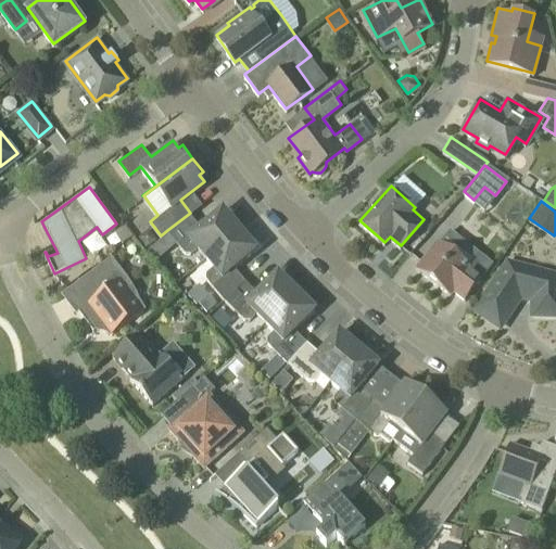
[(227,213),(223,207),(201,225),(190,213),(167,230),(185,251),(190,252),(198,245),(205,255),(243,224),(232,209),(227,213)]
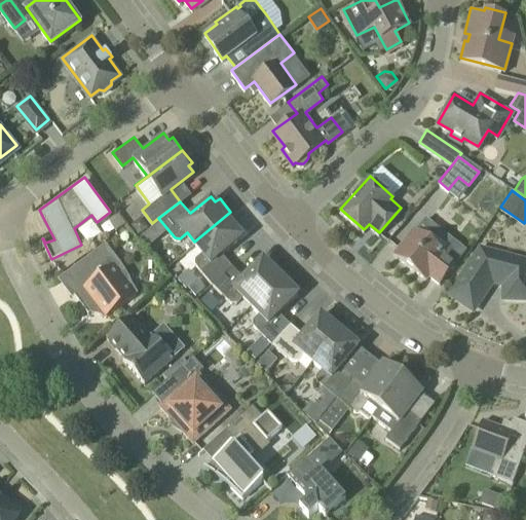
[(212,282),(232,264),(221,251),(241,234),(237,228),(241,225),(230,212),(194,242),(202,251),(195,256),(194,262),(212,282)]
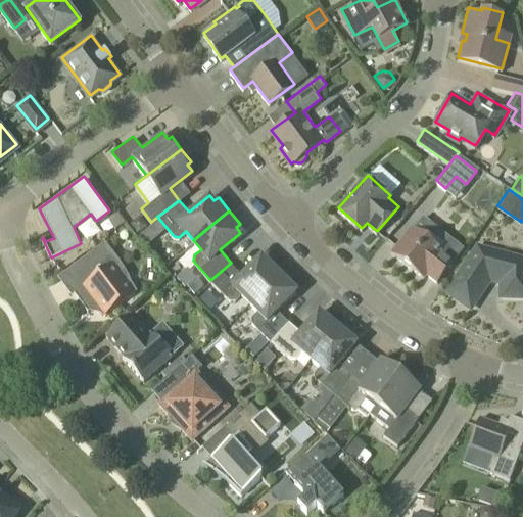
[(412,225),(391,250),(423,276),(427,272),(437,280),(454,259),(443,250),(444,249),(435,242),(412,225)]
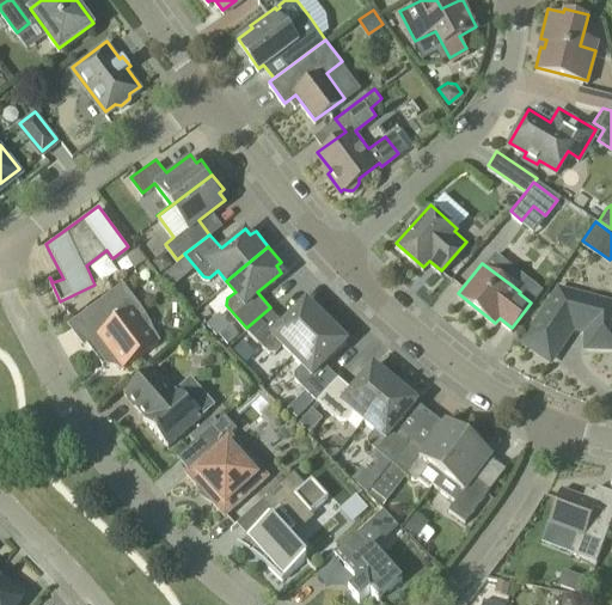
[(123,366),(157,340),(142,319),(146,317),(120,282),(89,307),(103,327),(86,340),(103,362),(114,354),(123,366)]
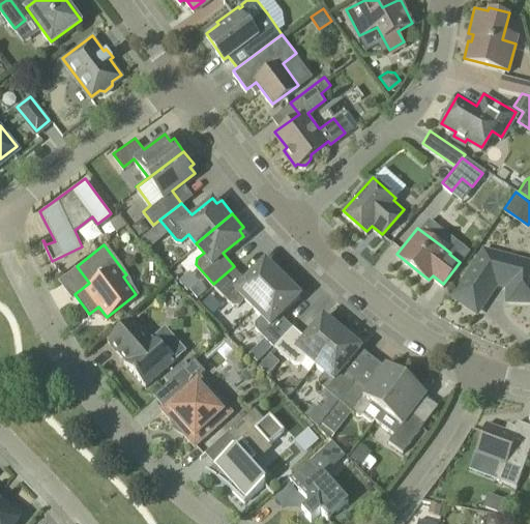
[(529,297),(529,260),(484,249),(453,293),(476,309),(496,280),(508,284),(508,297),(529,297)]
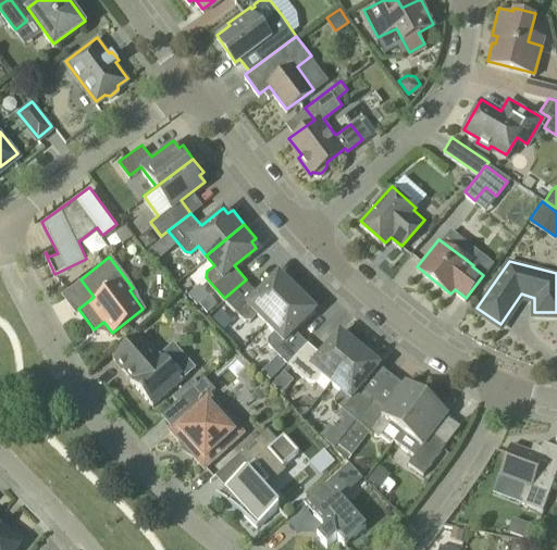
[(284,277),(279,271),(258,291),(246,279),(224,298),(245,319),(250,319),(257,312),(265,321),(300,286),(288,273),(284,277)]
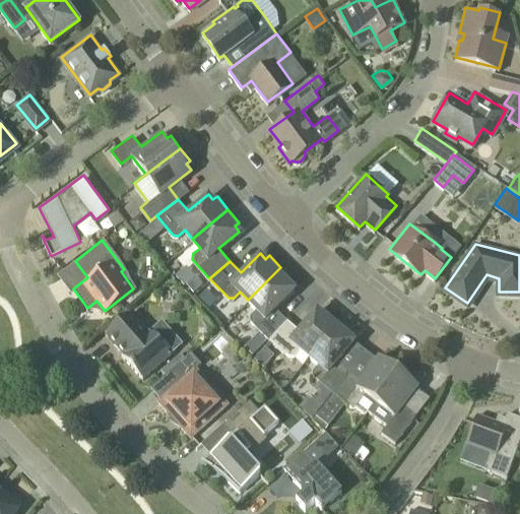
[(269,337),(287,318),(275,307),(294,287),(288,282),(293,278),(280,267),(248,300),(256,308),(250,314),(250,319),(268,338),(269,337)]
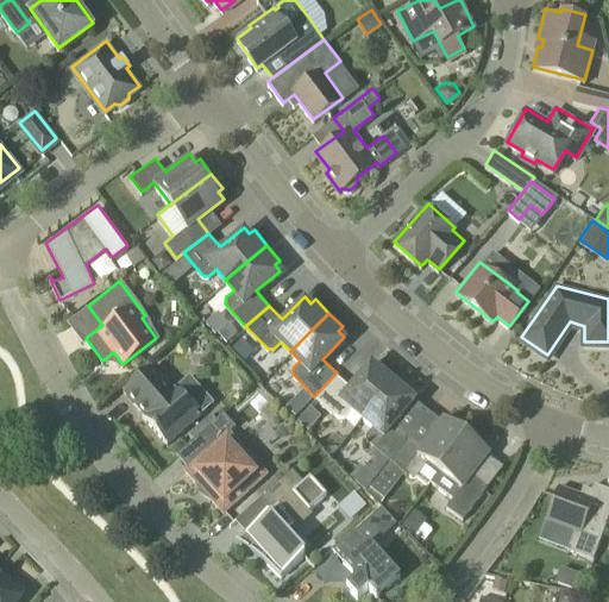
[(228,321),(218,330),(226,339),(236,331),(228,321)]
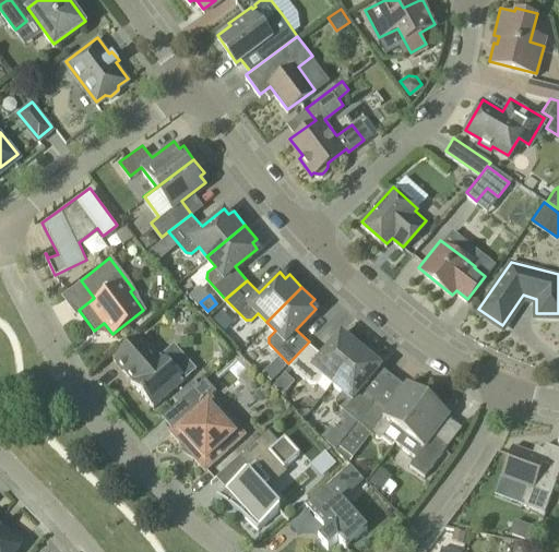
[(346,336),(341,331),(322,352),(309,342),(289,362),(311,381),(317,381),(323,373),(332,381),(364,343),(351,332),(346,336)]
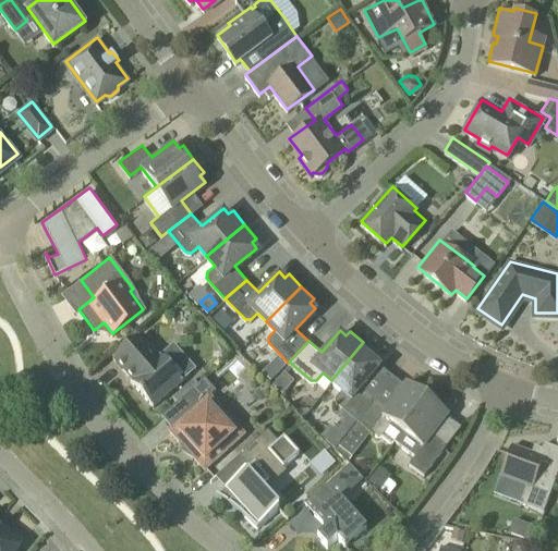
[(157,354),(138,332),(113,355),(132,377),(130,378),(153,404),(182,378),(160,352),(157,354)]
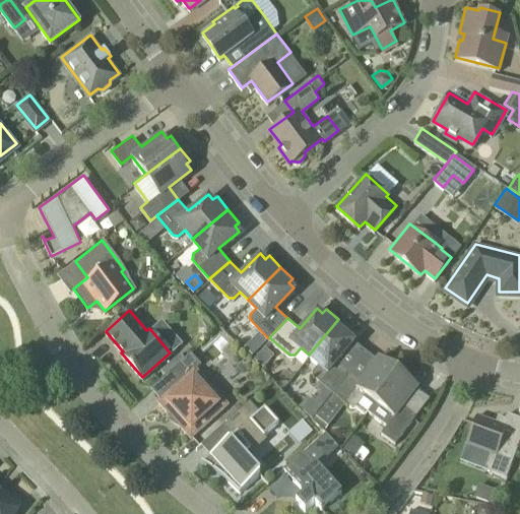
[(332,390),(348,369),(337,360),(353,339),(348,334),(351,330),(338,319),(309,355),(318,363),(313,369),(313,374),(332,390)]
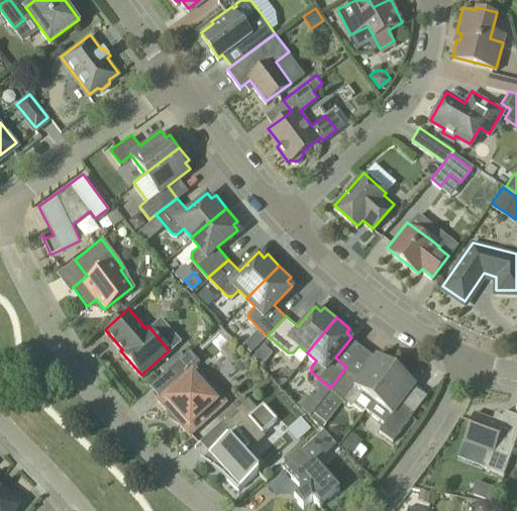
[(259,343),(250,335),(243,342),(250,350),(259,343)]
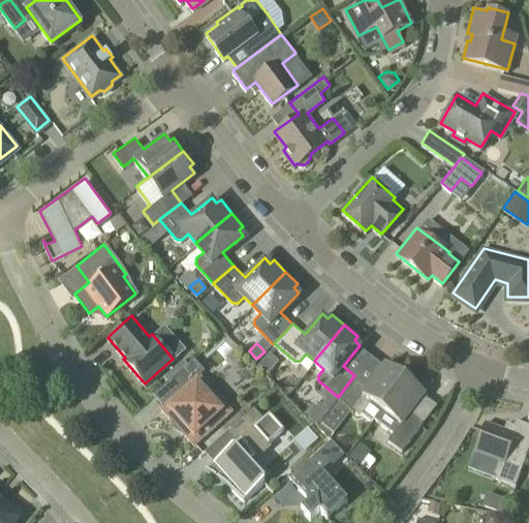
[(270,350),(258,363),(269,372),(279,360),(270,350)]
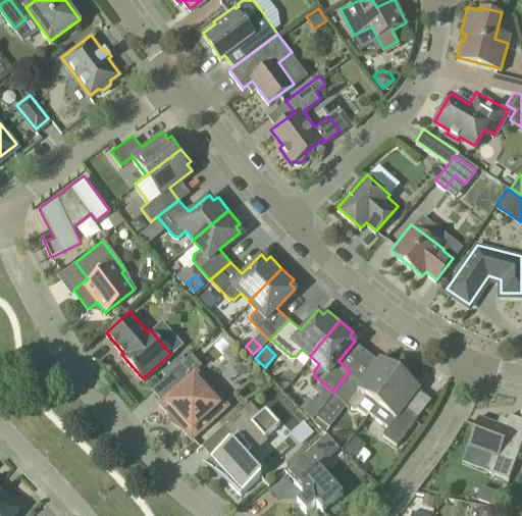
[(192,436),(227,404),(196,368),(202,363),(192,351),(166,373),(175,384),(158,400),(192,436)]
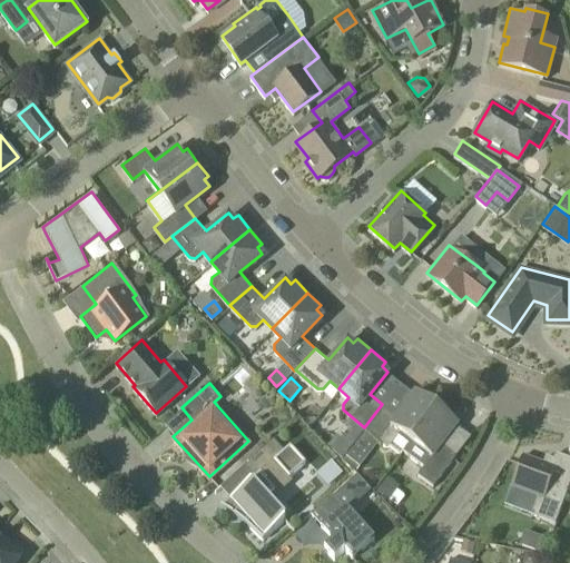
[(423,394),(415,387),(395,415),(382,404),(364,427),(385,444),(389,443),(400,452),(402,448),(403,448),(440,399),(426,389),(423,394)]
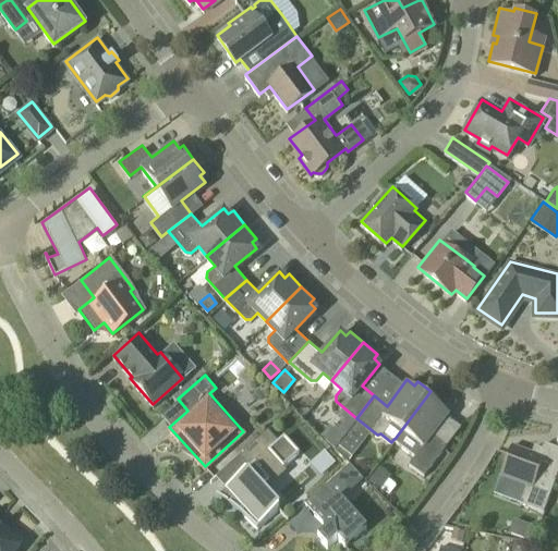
[(424,473),(447,443),(433,432),(449,411),(441,405),(444,401),(431,391),(395,439),(414,454),(409,462),(424,473)]
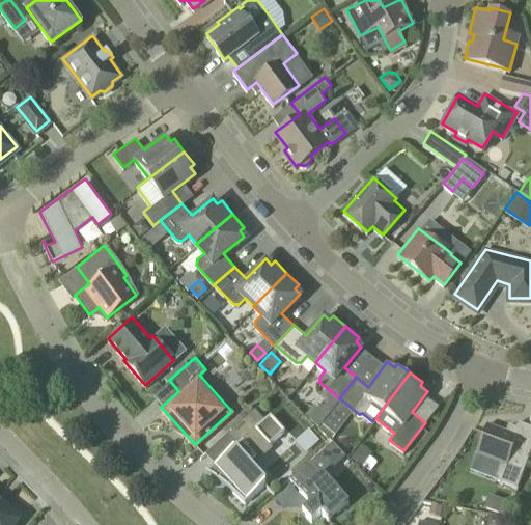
[(264,417),(254,406),(200,456),(205,451),(215,463),(217,466),(214,472),(205,468),(205,470),(217,476),(226,484),(236,493),(245,501),(267,482),(248,462),(256,453),(259,458),(273,445),(270,442),(284,429),(270,412),(264,417)]
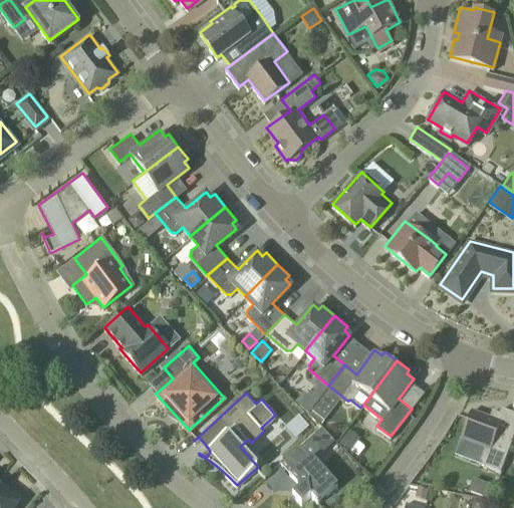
[(500,469),(513,433),(513,411),(501,406),(497,417),(472,407),(461,436),(485,446),(479,461),(500,469)]
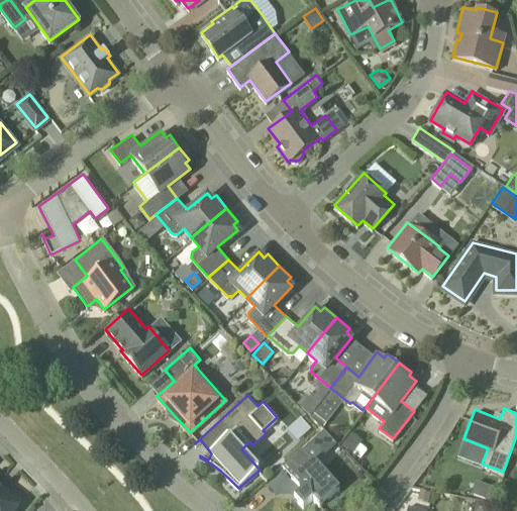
[(342,442),(352,450),(357,442),(347,435),(342,442)]
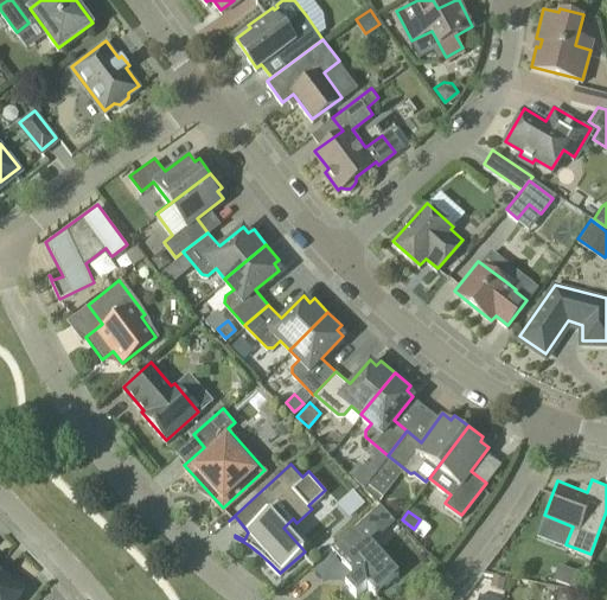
[(366,537),(355,524),(331,546),(343,559),(342,560),(351,570),(352,575),(345,581),(356,593),(366,582),(375,592),(398,570),(368,536),(366,537)]
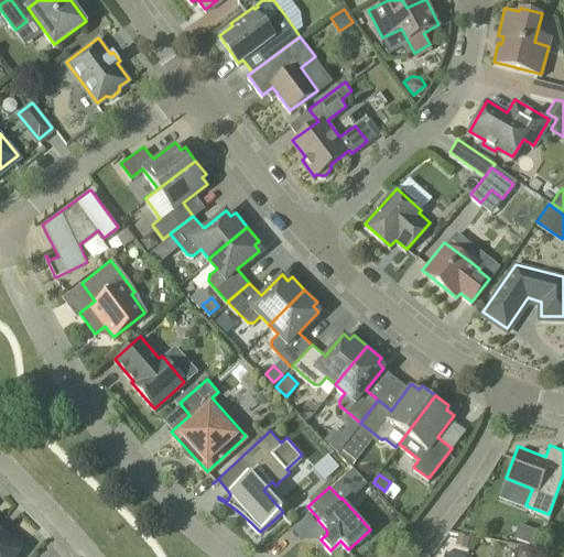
[(520,521),(514,535),(534,542),(540,528),(520,521)]
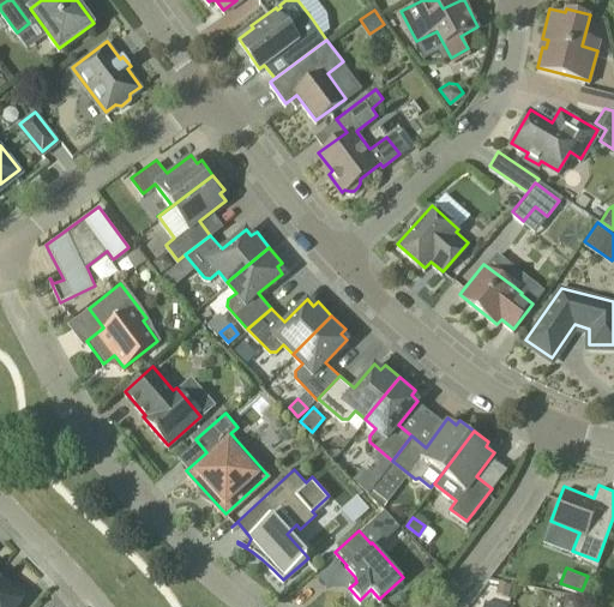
[(0,606),(12,606),(24,594),(0,574),(0,606)]
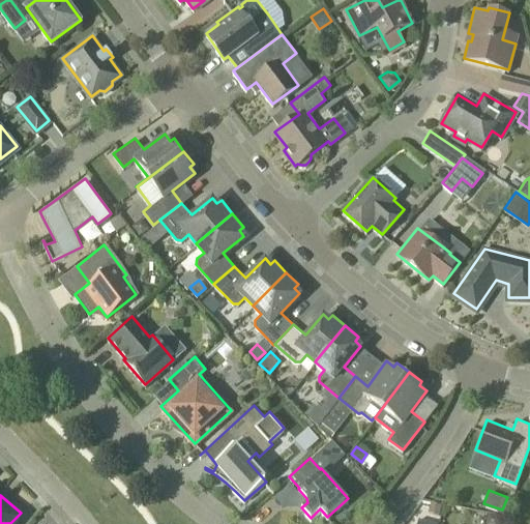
[(488,513),(484,523),(498,523),(500,516),(488,513)]
